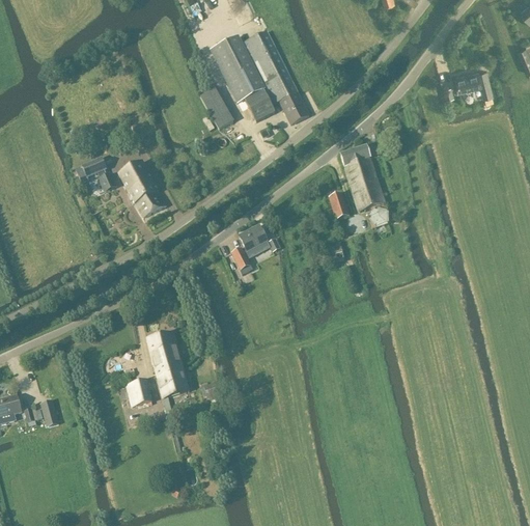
[(526,0),(520,6),(529,18),(529,0),(526,0)]
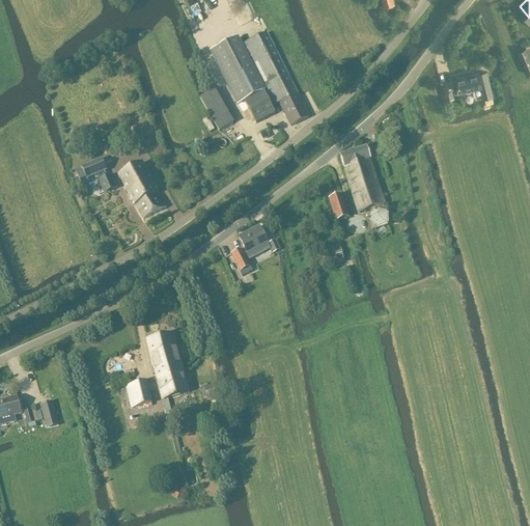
[(235,34),(211,47),(236,100),(243,97),(254,119),(274,110),(270,104),(279,100),(297,90),(267,29),(240,43),(235,34)]
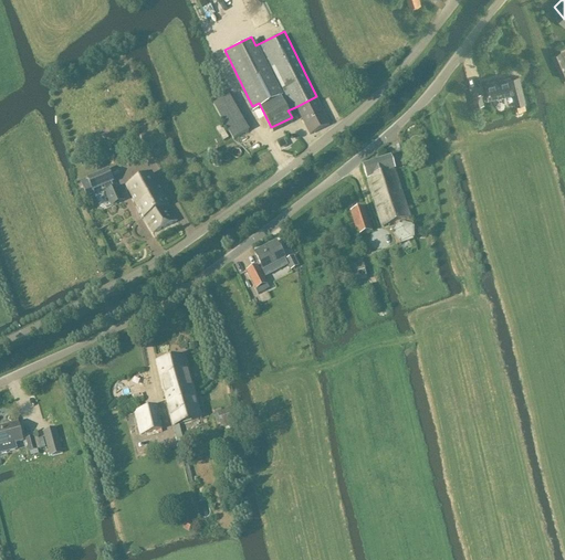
[(564,57),(560,45),(551,50),(562,74),(564,72),(564,57)]
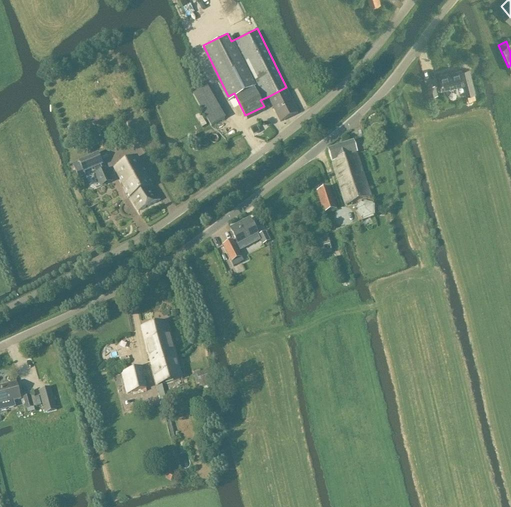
[(460,64),(439,69),(442,84),(463,79),(466,90),(474,87),(468,64),(460,66),(460,64)]
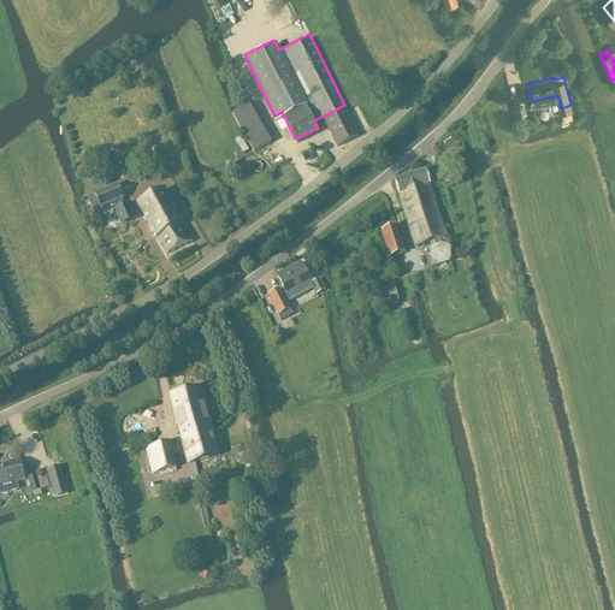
[(522,96),(513,99),(516,110),(526,107),(522,96)]
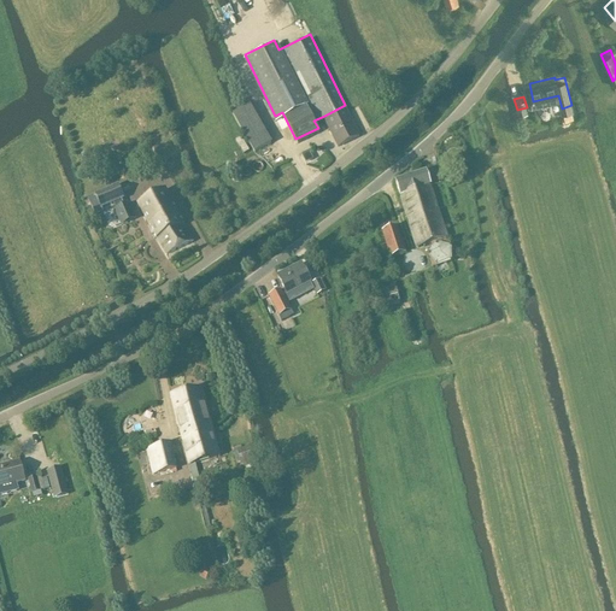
[(248,100),(232,110),(253,147),(270,137),(248,100)]
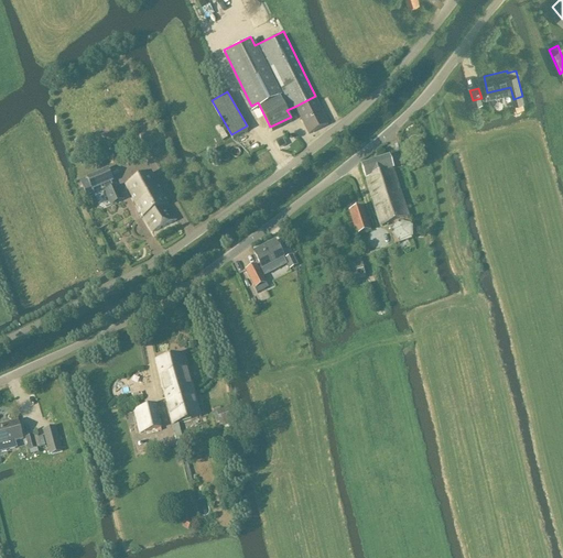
[(315,96),(296,106),(307,128),(327,119),(315,96)]
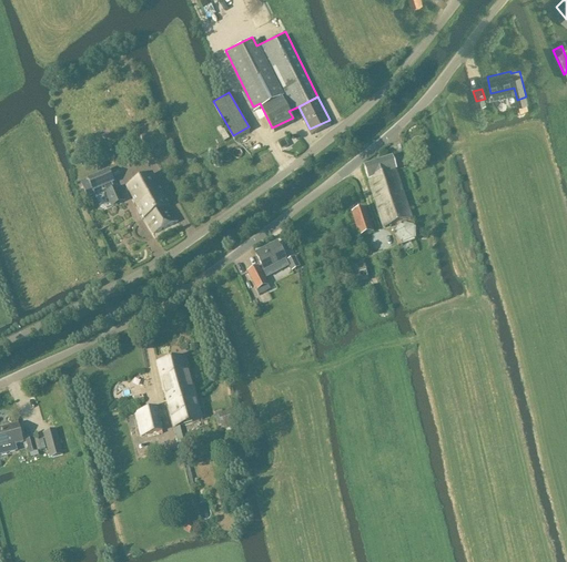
[(92,143),(85,131),(73,138),(80,150),(92,143)]
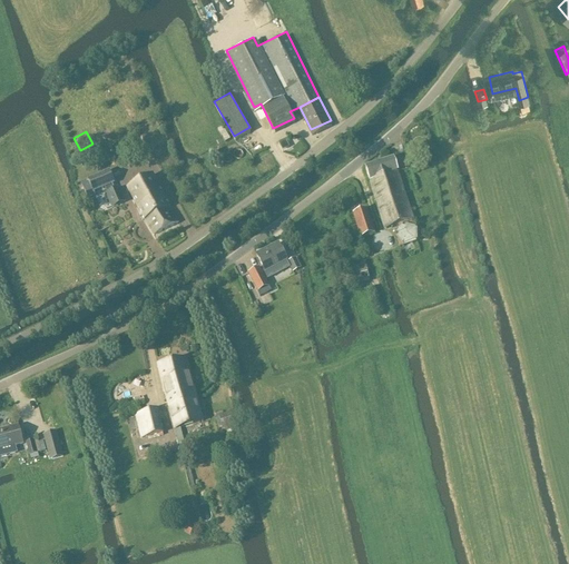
[(398,241),(419,236),(396,168),(392,155),(365,164),(369,177),(384,224),(390,221),(393,227),(398,241)]
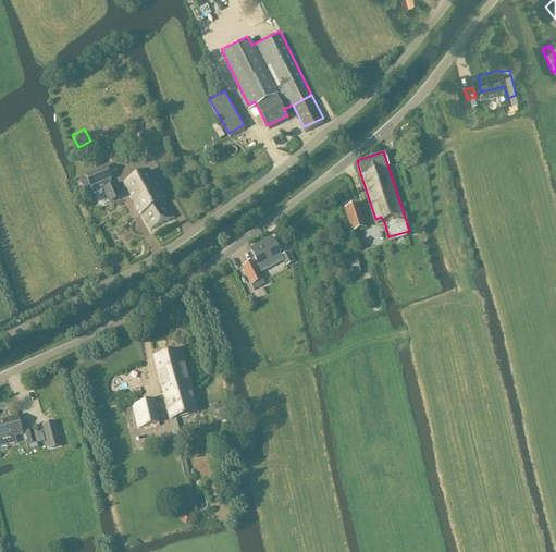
[(84,172),(77,174),(85,191),(93,187),(90,183),(102,179),(104,183),(101,184),(104,192),(108,199),(122,194),(119,185),(115,179),(111,181),(109,175),(111,174),(106,162),(83,171),(84,172)]
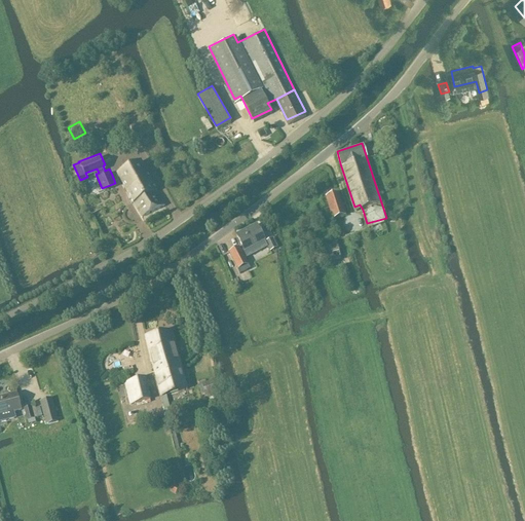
[(141,213),(163,200),(155,187),(141,156),(117,169),(132,199),(141,213)]
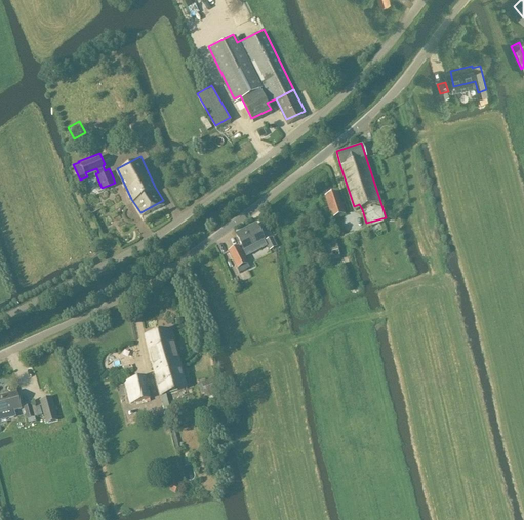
[(324,193),(330,212),(328,212),(329,215),(345,210),(337,189),(324,193)]
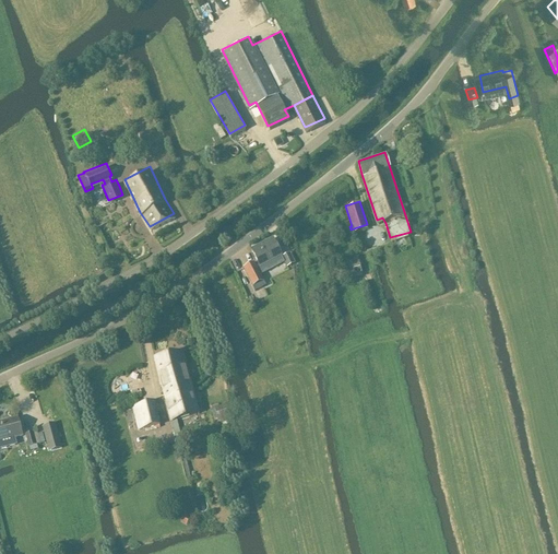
[(272,235),(250,246),(257,258),(258,261),(259,261),(280,251),(272,235)]
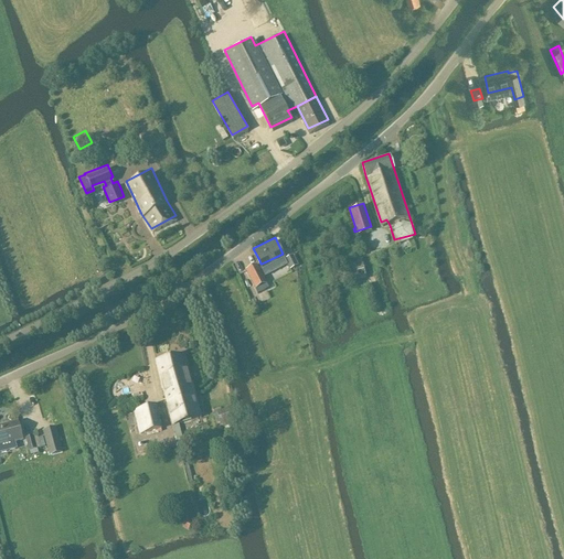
[(286,259),(289,265),(300,259),(296,249),(284,255),(286,259)]
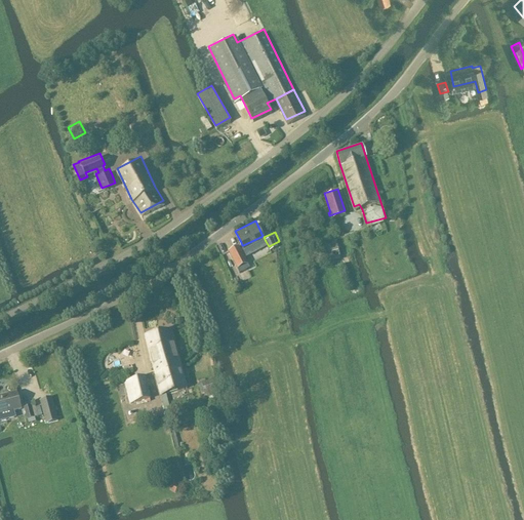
[(321,258),(339,253),(335,237),(317,242),(321,258)]
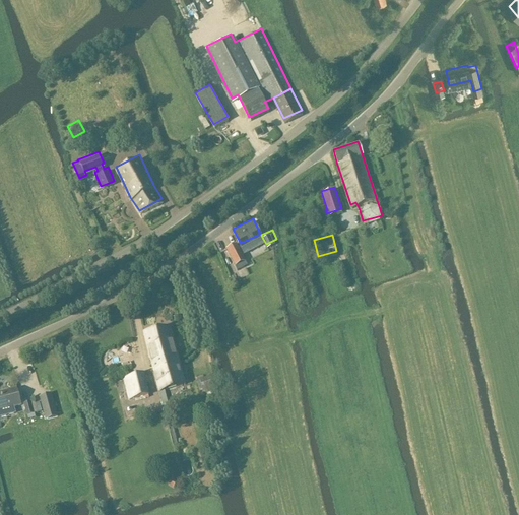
[(240,243),(239,240),(236,242),(236,241),(225,246),(237,267),(247,261),(238,244),(240,243)]
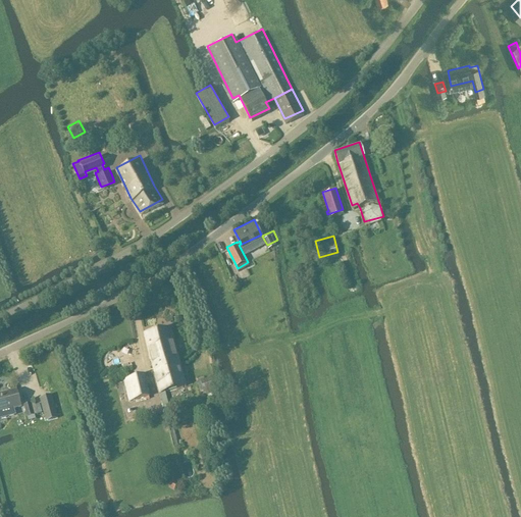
[(153,368),(179,360),(169,323),(142,328),(153,368)]
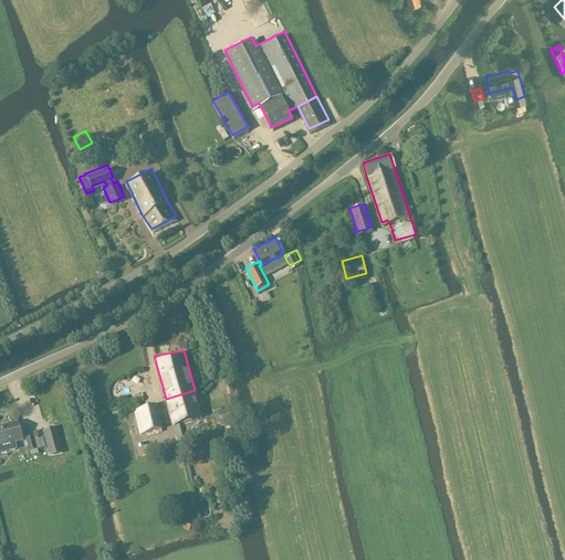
[(200,413),(195,390),(166,399),(173,422),(200,413)]
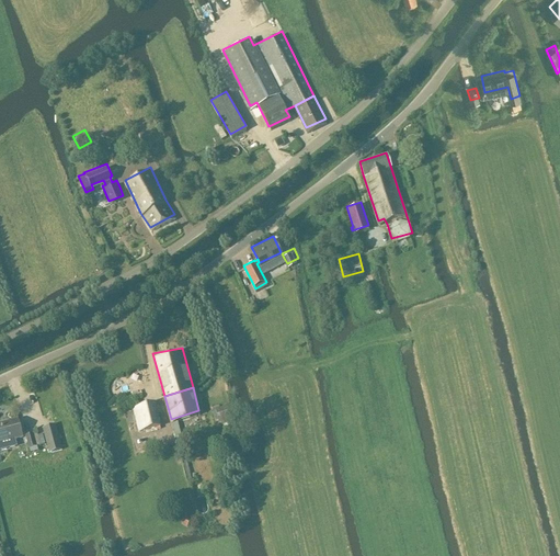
[(153,398),(133,404),(139,427),(160,421),(153,398)]
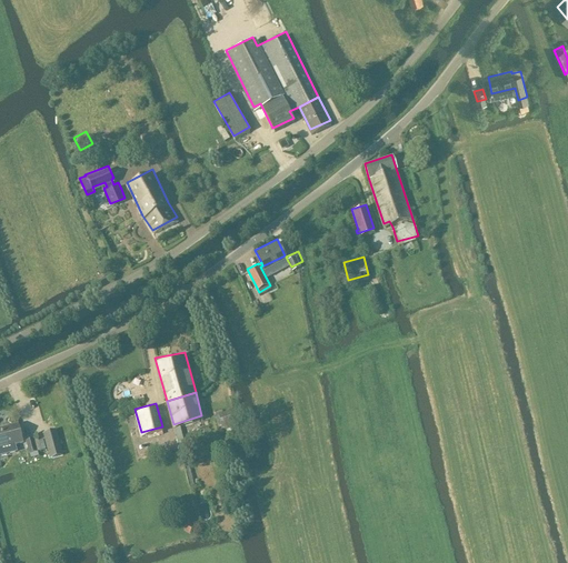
[(17,420),(11,421),(0,424),(0,444),(22,439),(17,420)]
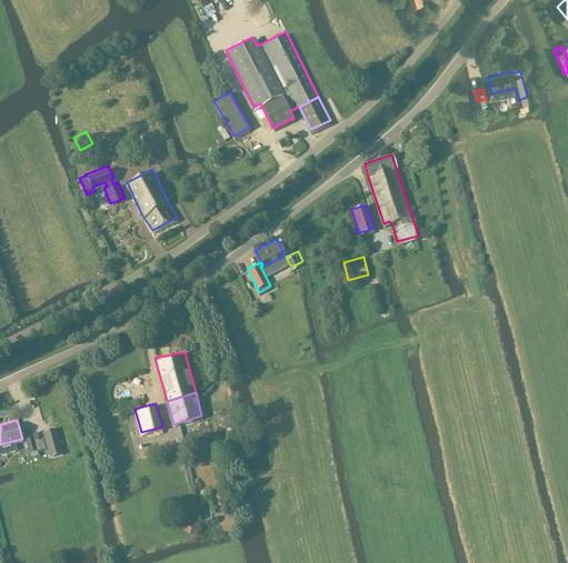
[(56,426),(42,430),(48,449),(60,445),(56,426)]
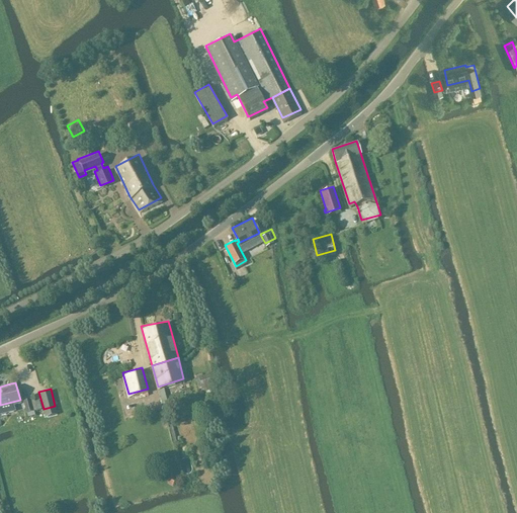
[(26,409),(32,408),(29,396),(23,398),(26,409)]
